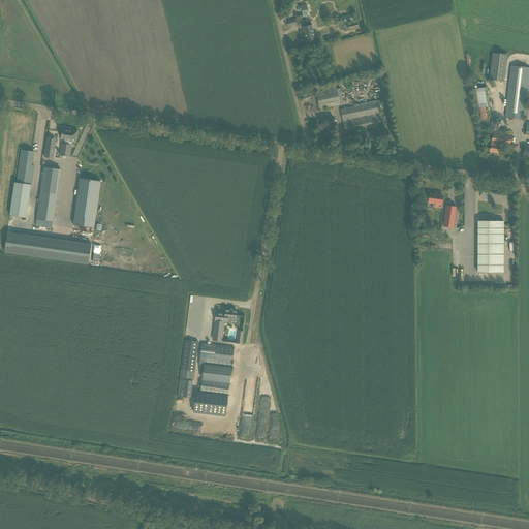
[(301,6),(297,7),(298,11),(302,11),(304,18),(309,16),(306,5),(301,6)]
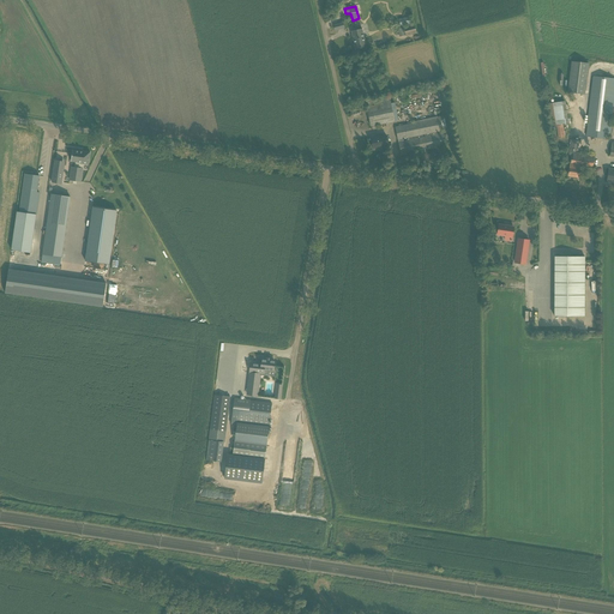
[(420,24),(404,28),(405,36),(416,34),(416,32),(421,31),(420,24)]
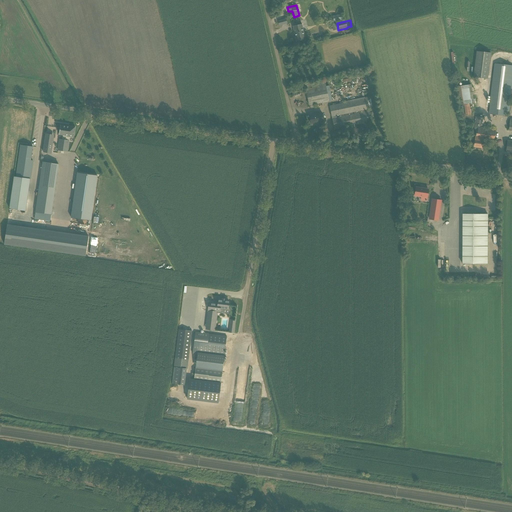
[(293,26),(296,41),(306,39),(302,24),(293,26)]
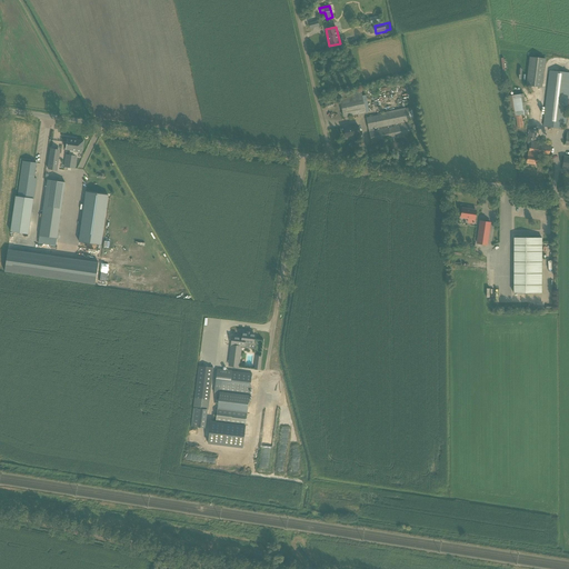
[(526,86),(542,88),(546,59),(529,57),(526,86)]
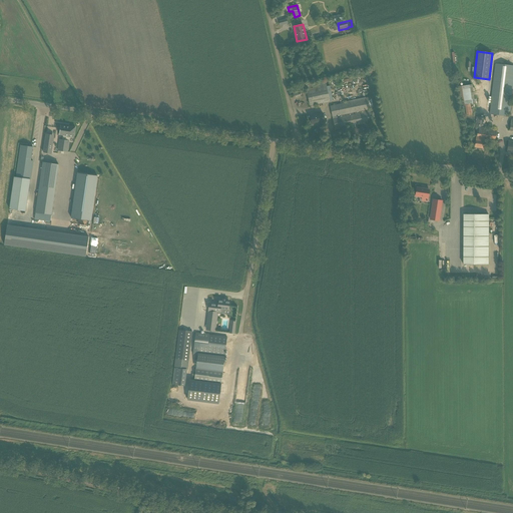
[(490,109),(490,114),(507,116),(508,111),(510,112),(512,87),(512,65),(496,64),(490,109)]
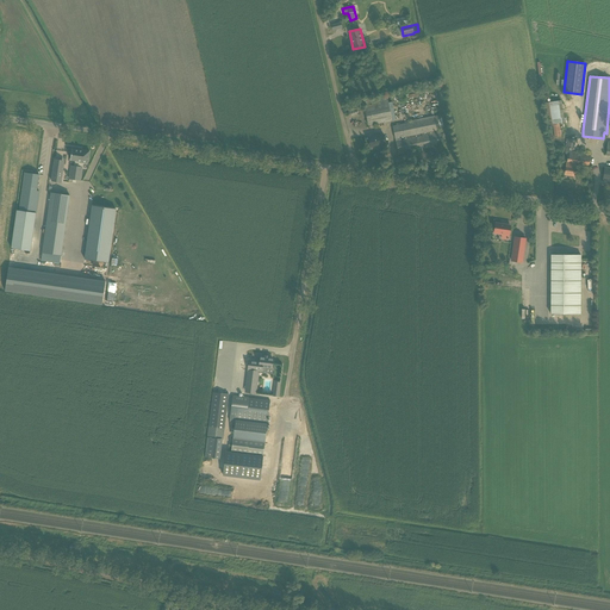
[(363,104),(368,125),(392,120),(387,98),(363,104)]
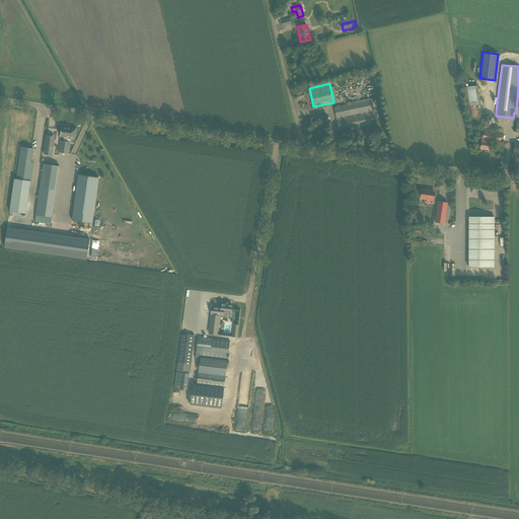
[(335,107),(340,131),(376,124),(376,122),(379,121),(378,114),(375,115),(374,108),(376,108),(375,101),(372,101),(371,98),(349,102),(350,104),(335,107)]
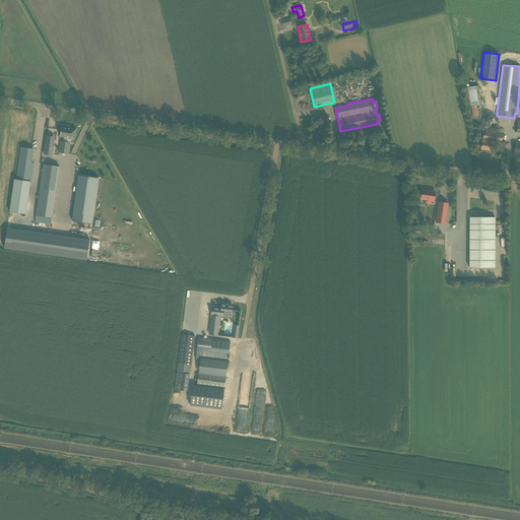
[(314,118),(316,126),(329,124),(327,115),(322,116),(322,117),(320,118),(319,117),(314,118)]
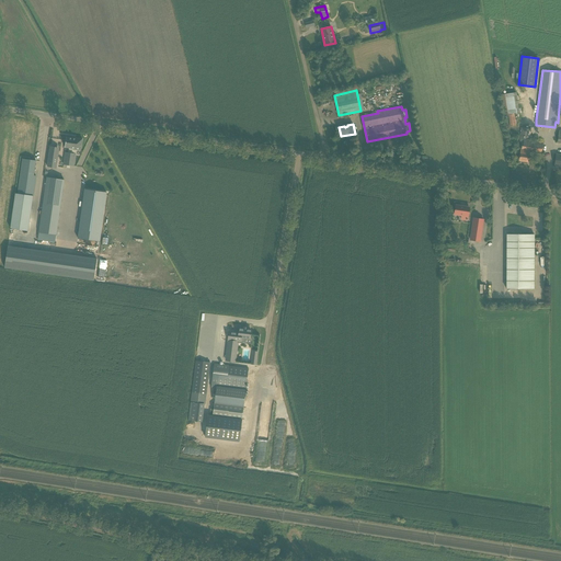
[(522,127),(519,142),(523,144),(521,155),(519,160),(530,162),(531,151),(541,152),(542,147),(542,141),(528,139),(529,128),(522,127)]
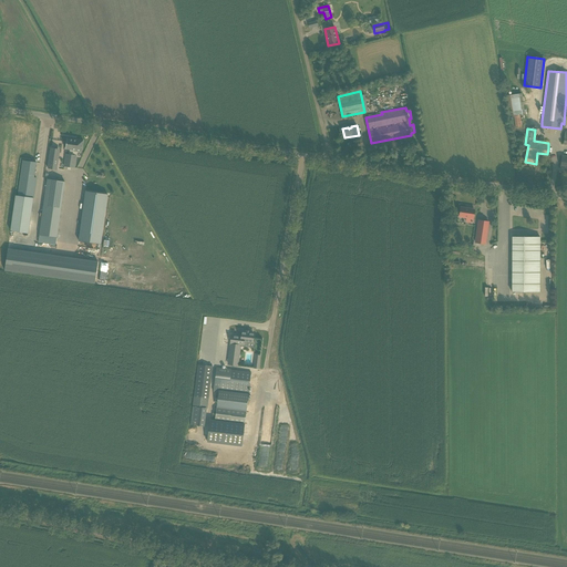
[(66,138),(65,150),(68,150),(74,151),(82,152),(83,141),(78,140),(76,141),(66,138)]
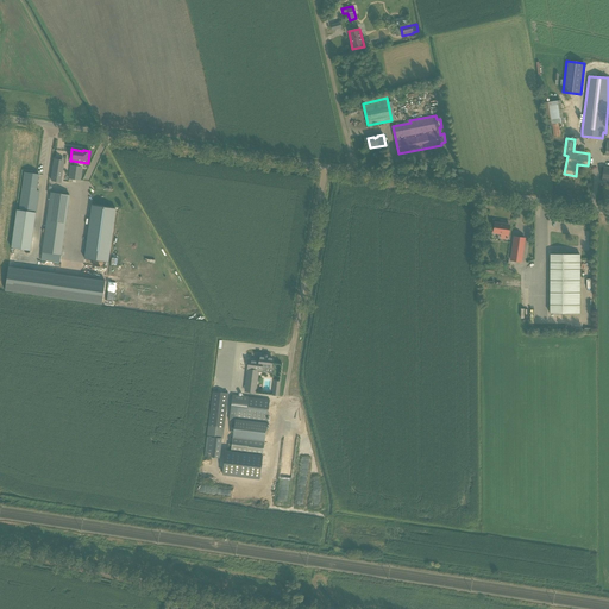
[(71,165),(69,179),(81,181),(82,168),(73,165),(71,165)]
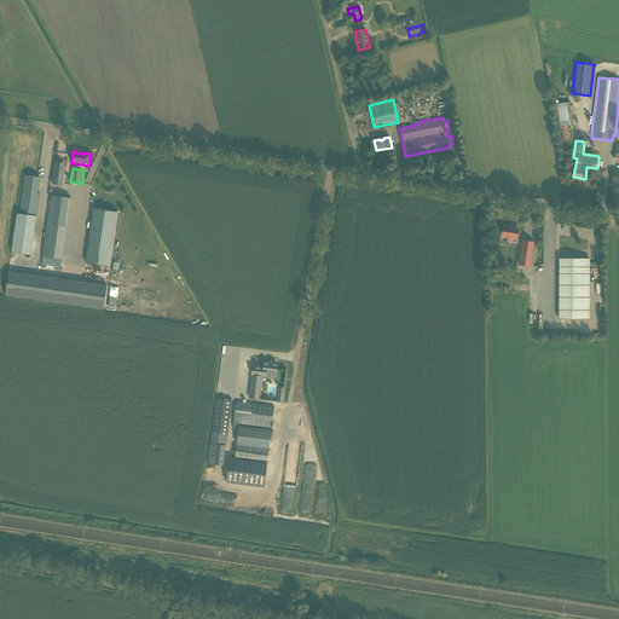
[(55,169),(53,185),(62,185),(64,171),(55,169)]
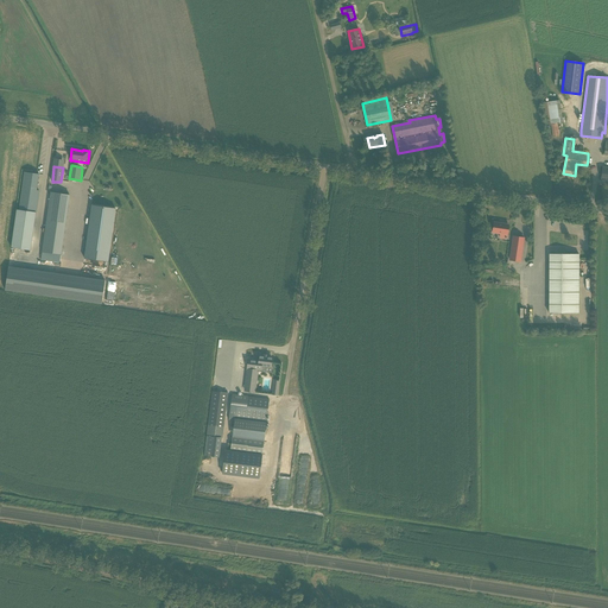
[(11,248),(31,251),(36,213),(39,191),(37,190),(39,175),(25,172),(19,210),(17,210),(11,248)]
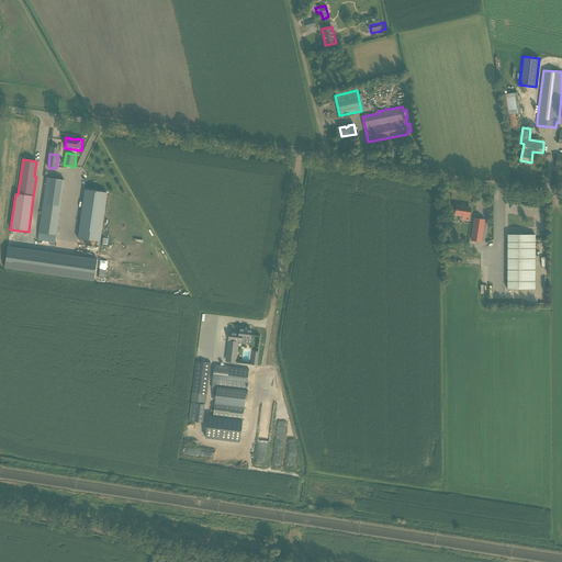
[(38,240),(55,243),(56,236),(65,180),(47,178),(38,240)]
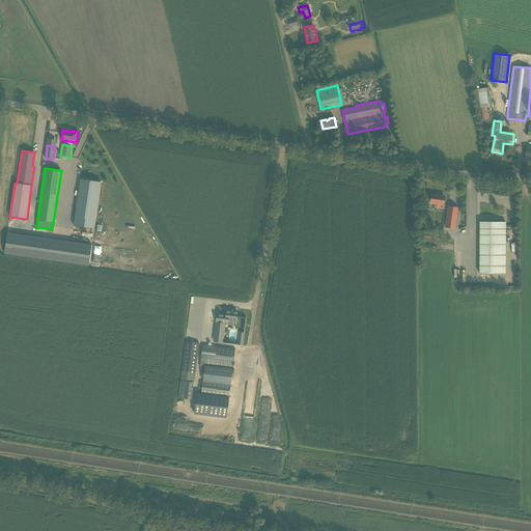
[(101,183),(80,179),(74,226),(94,229),(101,183)]
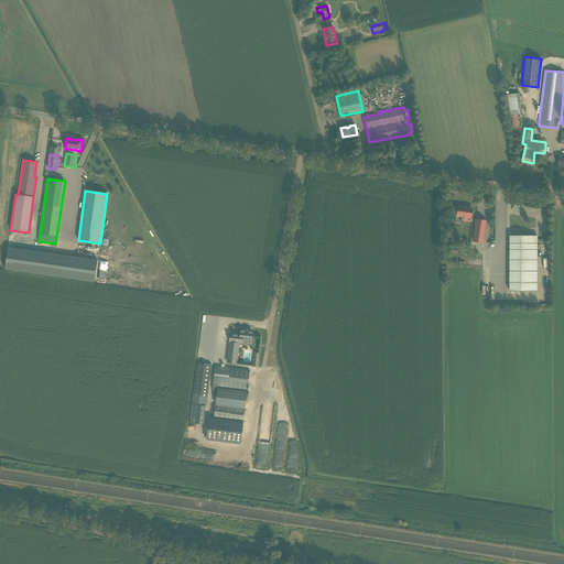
[(464,220),(469,221),(472,208),(458,206),(457,216),(465,217),(464,220)]
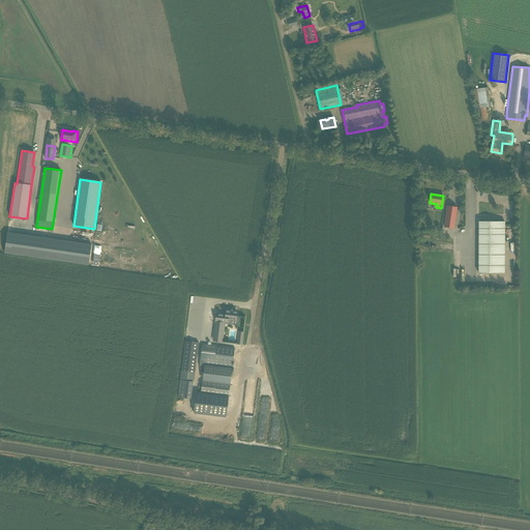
[(444,227),(453,228),(457,207),(447,206),(444,227)]
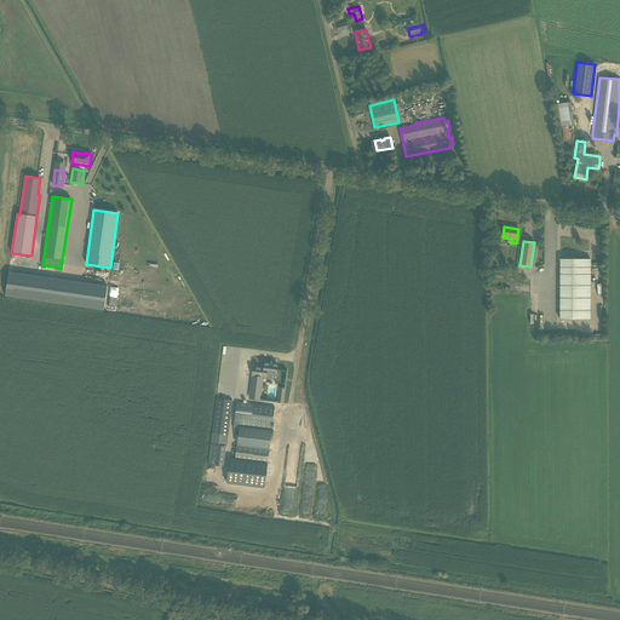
[(560,320),(590,320),(590,259),(560,259),(560,320)]
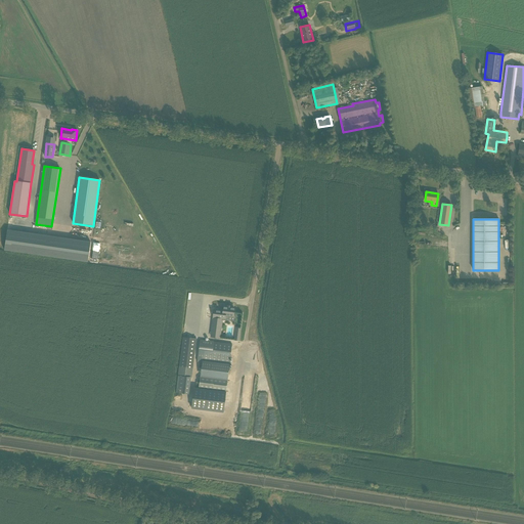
[(222,306),(222,310),(226,311),(226,315),(233,316),(235,299),(228,298),(224,298),(223,306),(222,306)]
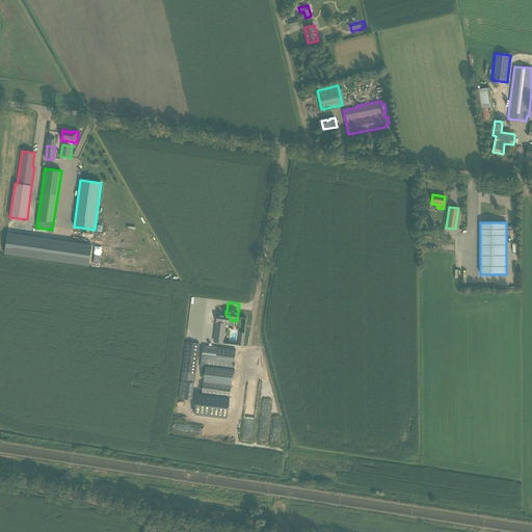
[(181,381),(194,383),(195,374),(200,344),(186,342),(182,373),(181,381)]
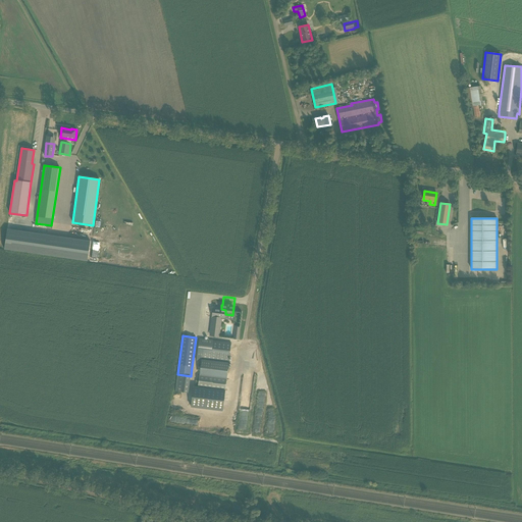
[(200,338),(197,361),(201,361),(228,364),(229,359),(231,343),(204,340),(200,338)]
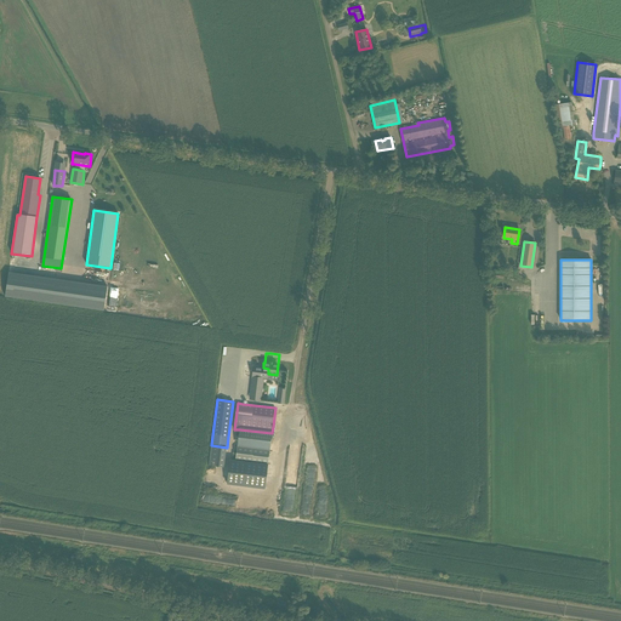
[(272,433),(239,429),(238,445),(269,449),(272,433)]
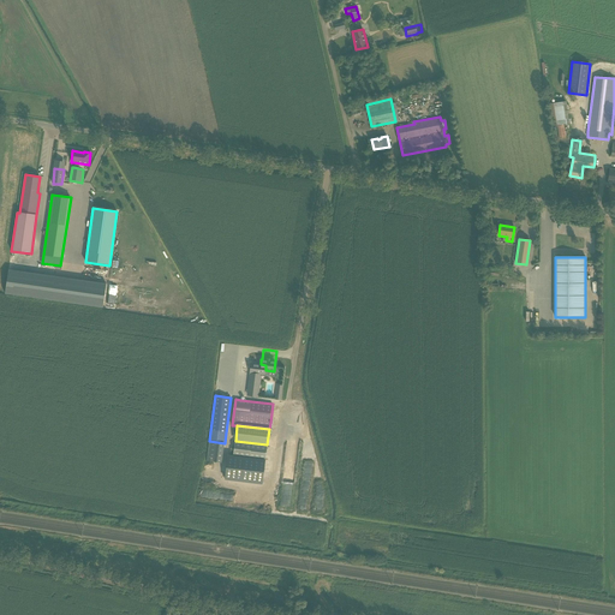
[(233,457),(266,461),(267,445),(236,441),(233,457)]
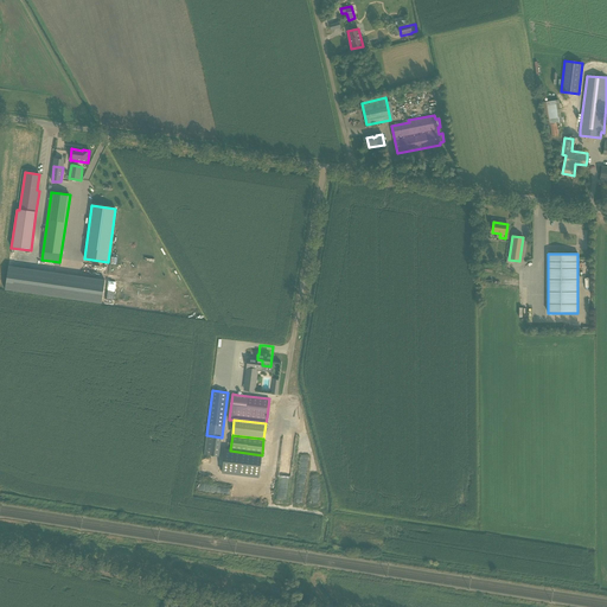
[(224,451),(222,473),(260,477),(262,455),(230,451),(224,451)]
